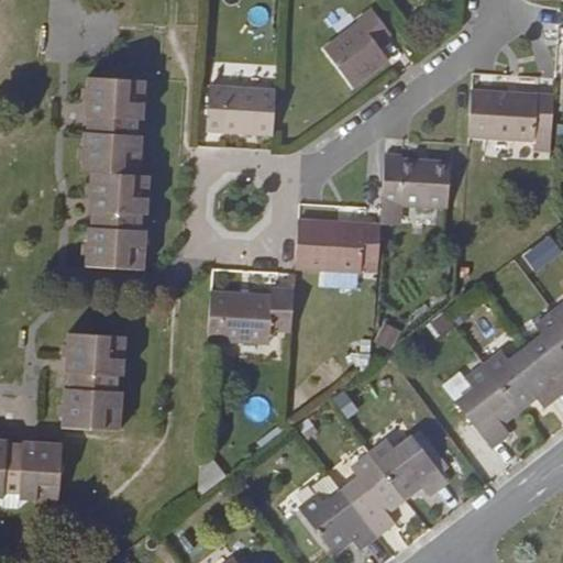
[(324,50),(353,87),(389,59),(376,43),(390,32),(373,8),(357,19),(360,22),(324,50)]
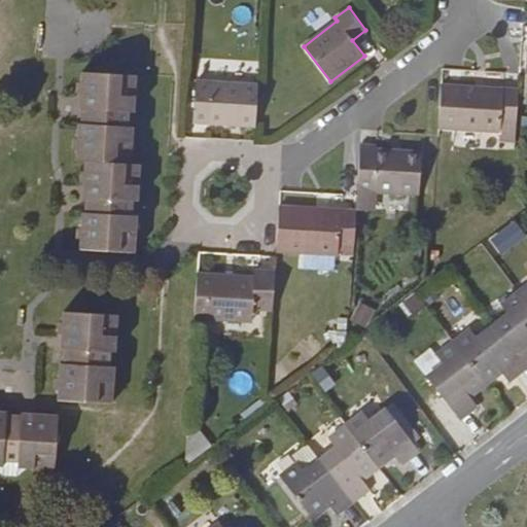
[(82,212),(79,249),(135,252),(137,214),(132,214),(133,201),(138,201),(140,164),(132,163),(133,127),(129,127),(129,111),(135,112),(137,74),(81,72),(80,93),(83,93),(82,108),(82,113),(81,124),(78,124),(78,126),(76,161),(85,161),(84,188),(86,188),(86,197),(86,199),(85,212),(82,212)]
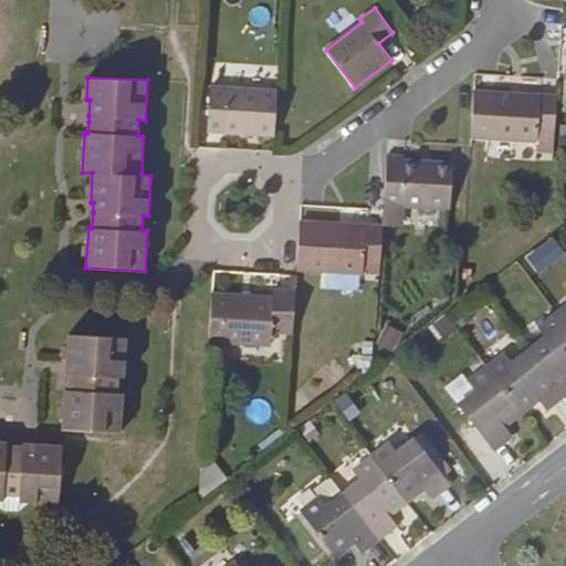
[(274,135),(278,91),(210,86),(208,132),(274,135)]
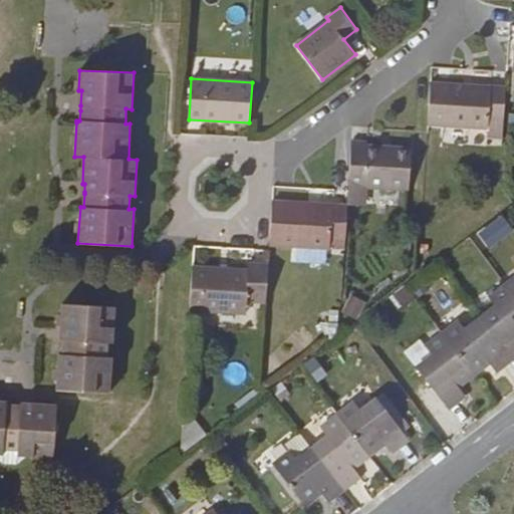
[(502,138),(505,86),(430,81),(427,125),(487,130),(486,137),(502,138)]
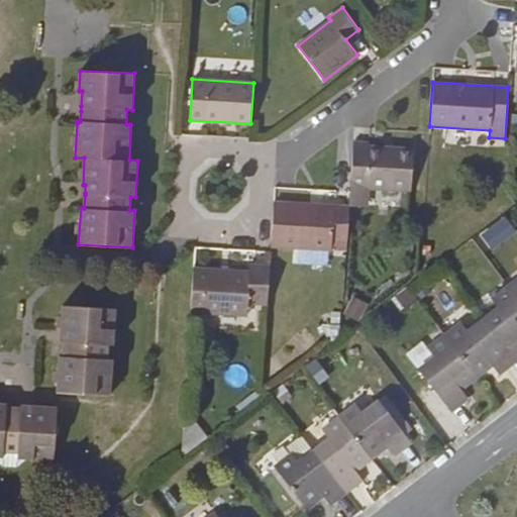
[(411,189),(413,148),(369,145),(369,142),(353,141),(350,191),(349,203),(366,204),(367,186),(411,189)]
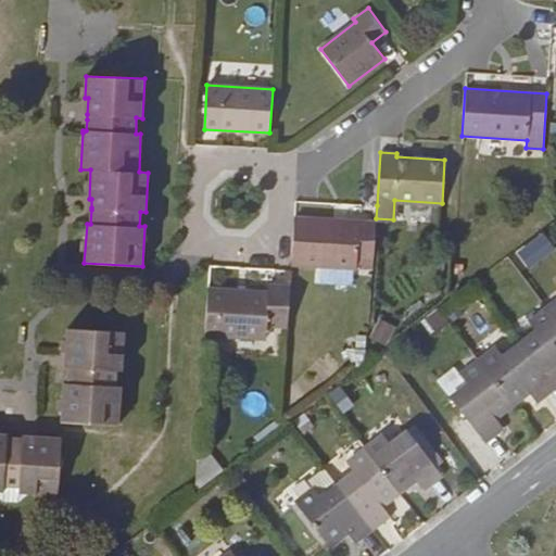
[(374,258),(376,223),(294,217),(291,264),(357,268),(357,257),(374,258)]
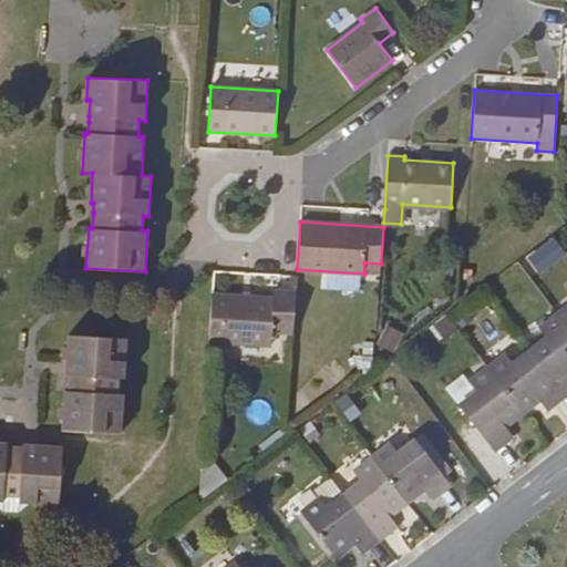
[(294,332),(296,291),(274,290),(272,299),(213,295),(209,340),(270,344),(271,331),(294,332)]
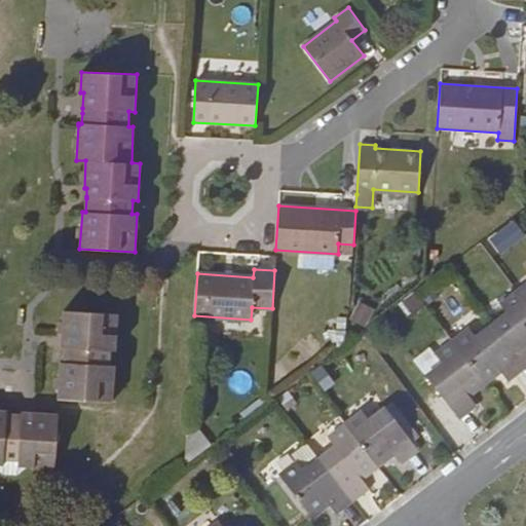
[(491,325),(524,368),(525,366),(525,301),(518,291),(500,305),(506,313),(491,325)]
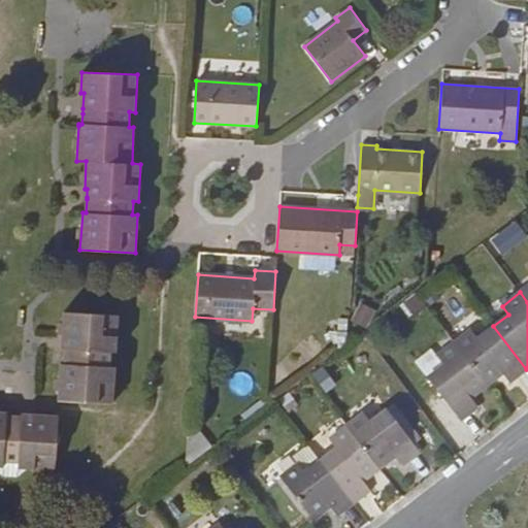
[(60,363),(58,401),(111,404),(114,366),(109,366),(110,352),(116,353),(119,316),(63,310),(61,333),(61,339),(64,339),(63,364),(60,363)]
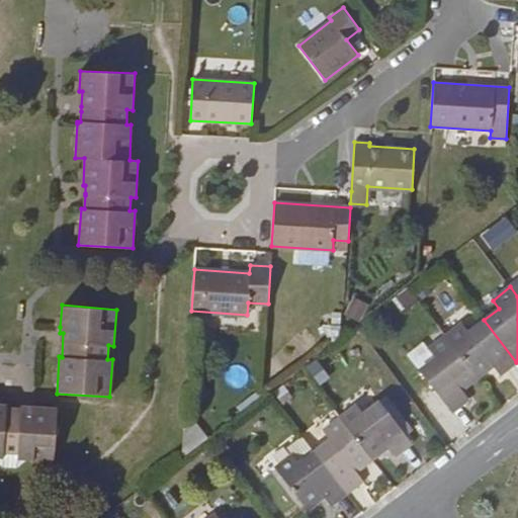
[(446,336),(478,376),(492,365),(500,375),(516,362),(484,320),(468,332),(462,323),(446,336)]
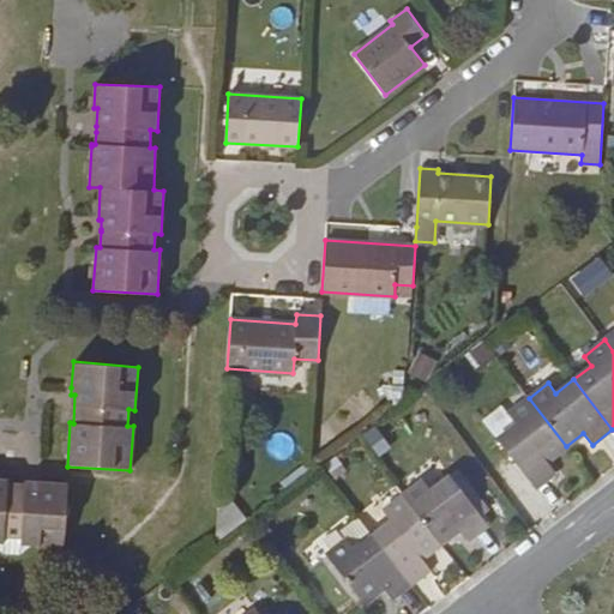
[(547,461),(566,446),(529,398),(507,415),(515,425),(495,439),(536,489),(557,474),(547,461)]
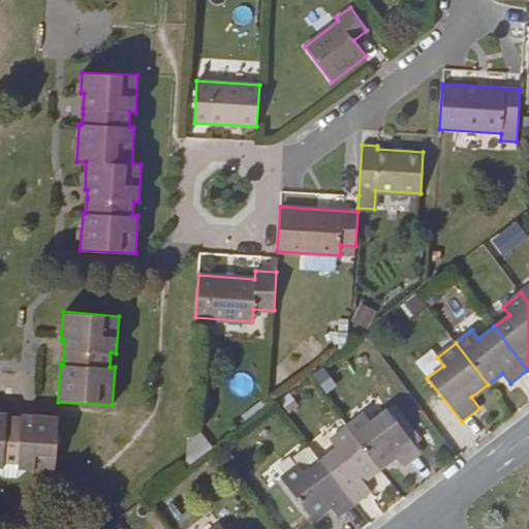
[(325,364),(312,371),(323,391),(337,383),(325,364)]
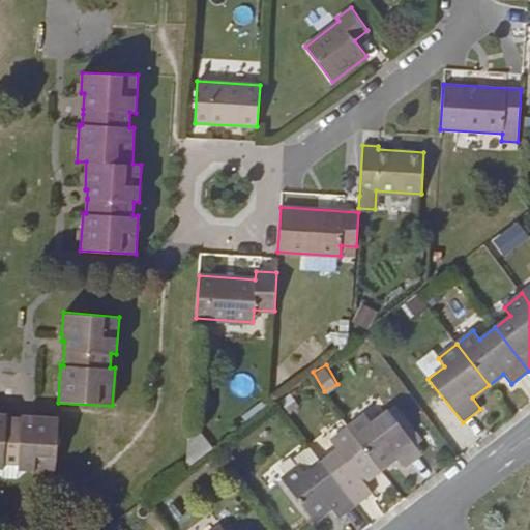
[(348,428),(380,470),(396,458),(405,468),(422,454),(388,410),(372,422),(365,414),(348,428)]
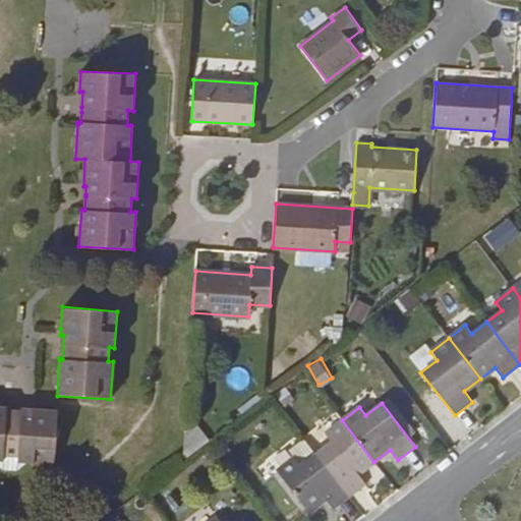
[(0,466),(3,470),(17,471),(25,463),(54,465),(58,410),(30,408),(30,411),(21,410),(14,410),(6,409),(0,408),(0,466)]
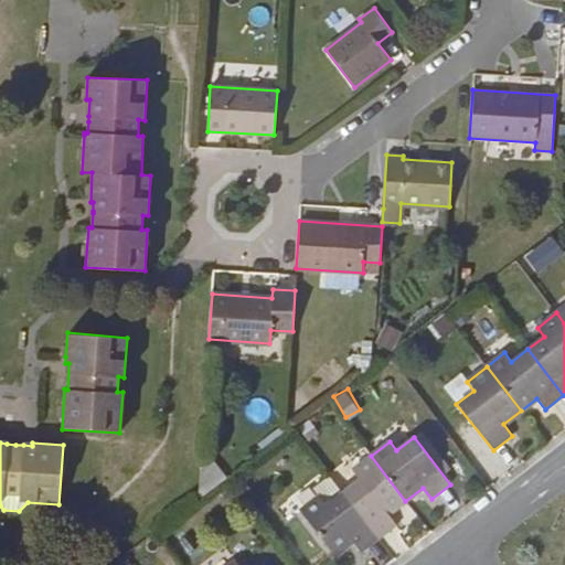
[(405,501),(371,456),(352,470),(360,479),(343,492),(380,539),(397,525),(388,514),(405,501)]
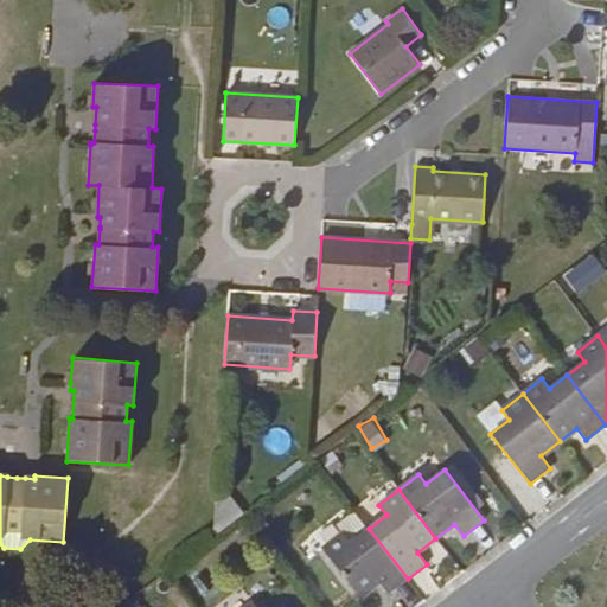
[(369,529),(353,510),(336,524),(344,534),(323,550),(359,596),(378,582),(388,595),(408,579),(369,529)]
